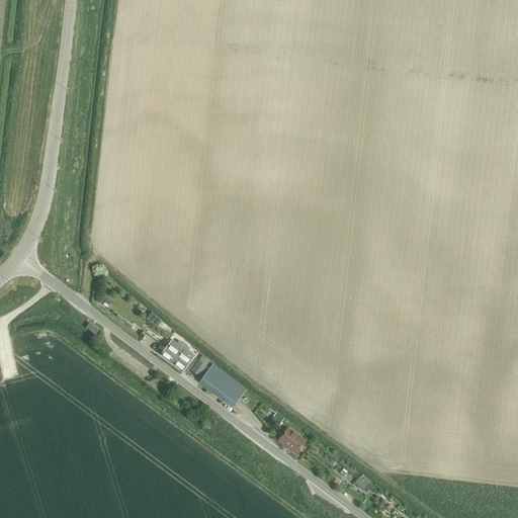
[(86,329),(95,336),(99,331),(89,324),(86,329)]
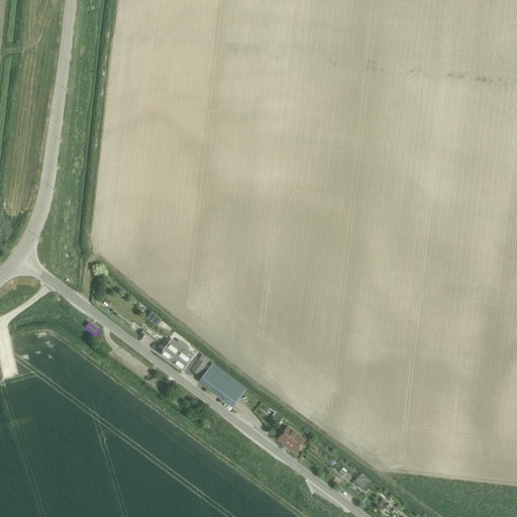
[(164,352),(162,354),(184,371),(194,356),(188,351),(190,348),(179,340),(177,343),(173,340),(166,348),(164,352)]
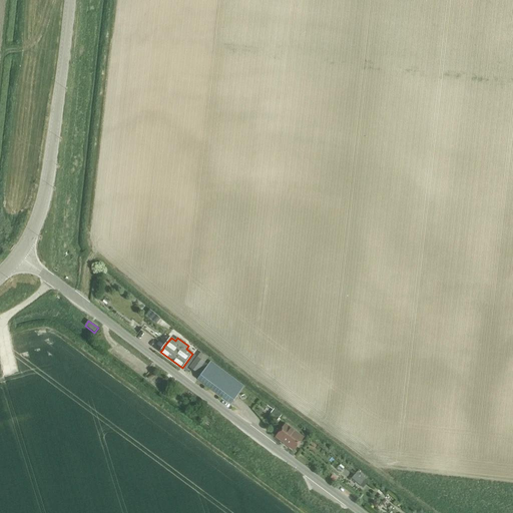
[(100,339),(97,344),(107,352),(110,347),(100,339)]
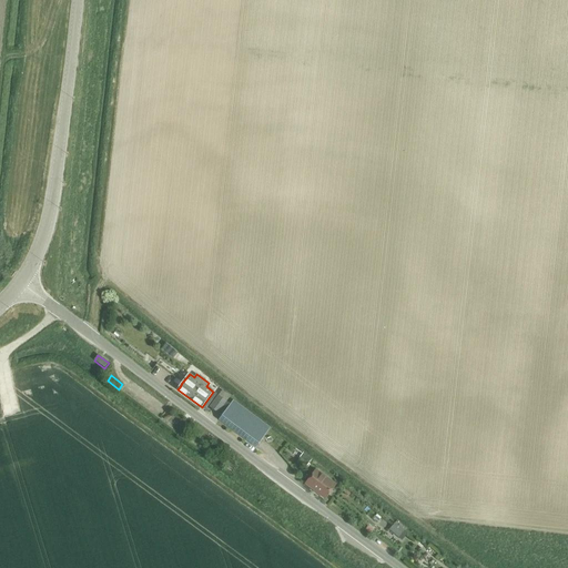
[(175,378),(172,382),(174,384),(180,387),(182,383),(178,379),(175,378)]
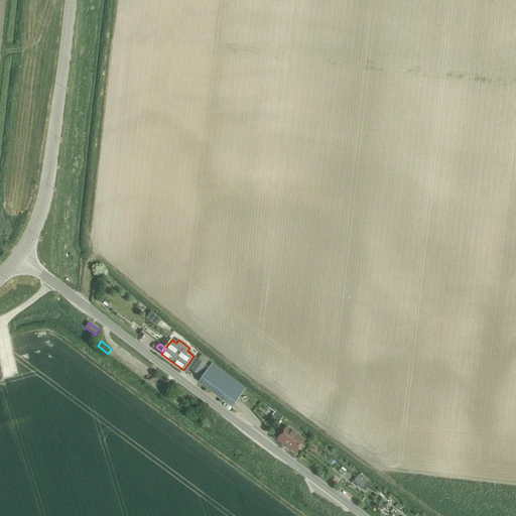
[(192,368),(190,370),(199,375),(206,365),(210,361),(202,355),(199,360),(192,368)]
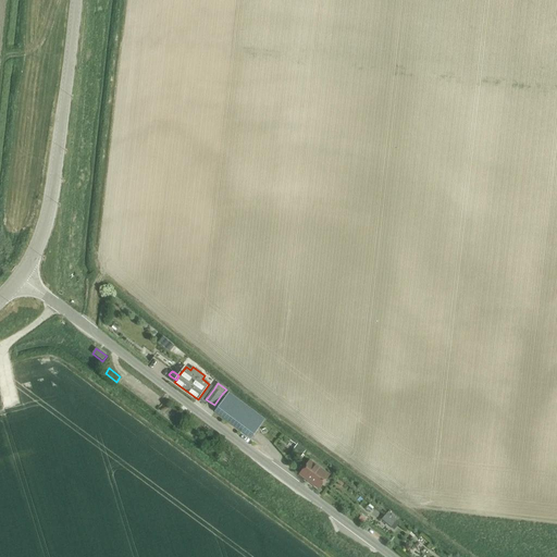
[(215,412),(251,440),(264,420),(229,393),(215,412)]
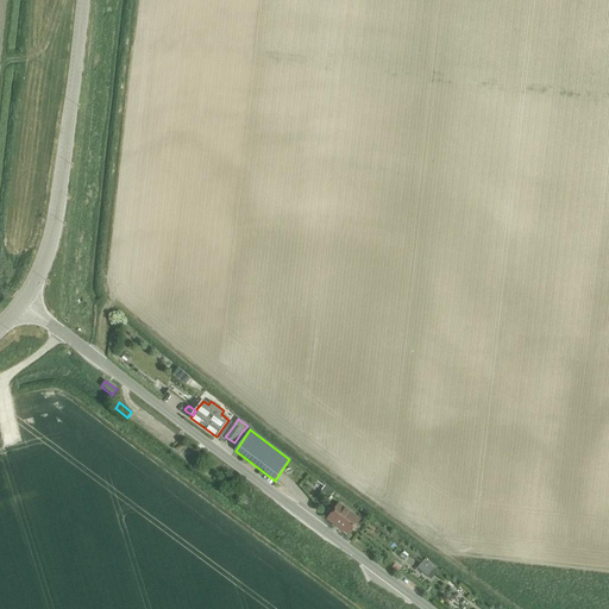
[(327,519),(349,535),(359,521),(338,504),(327,519)]
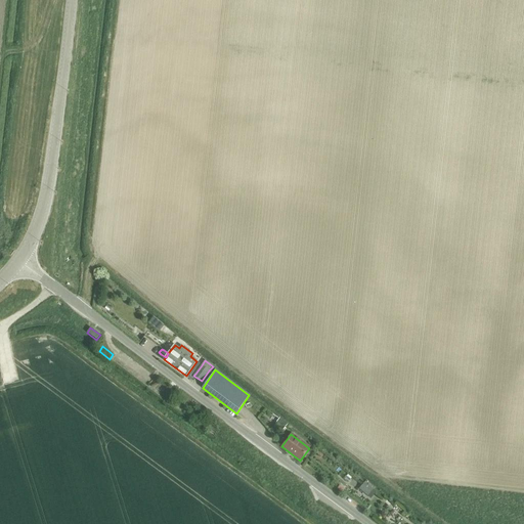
[(364,483),(359,489),(365,494),(370,488),(364,483)]
